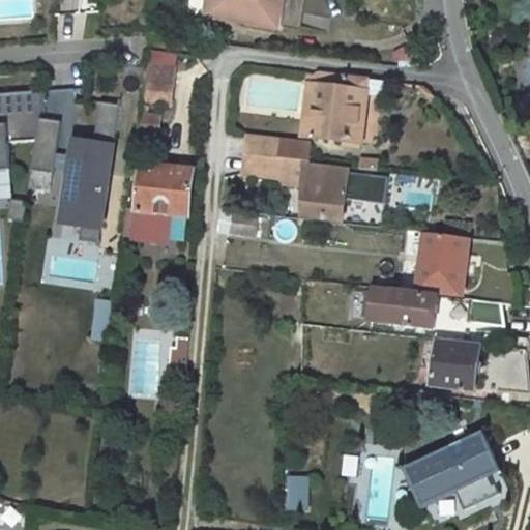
[(303,0),(208,0),(206,18),(278,30),(299,32),(303,0)]
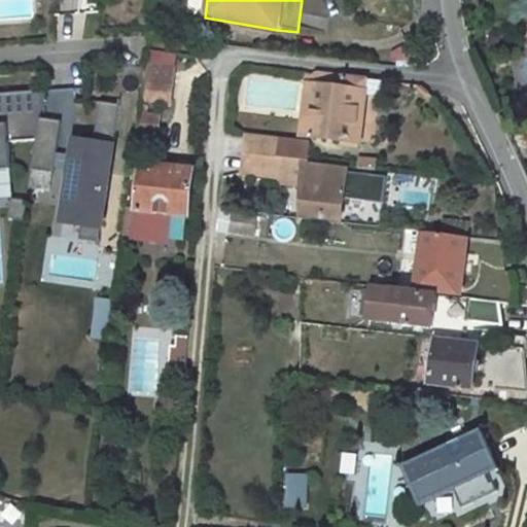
[(147,53),(145,66),(173,69),(174,56),(147,53)]
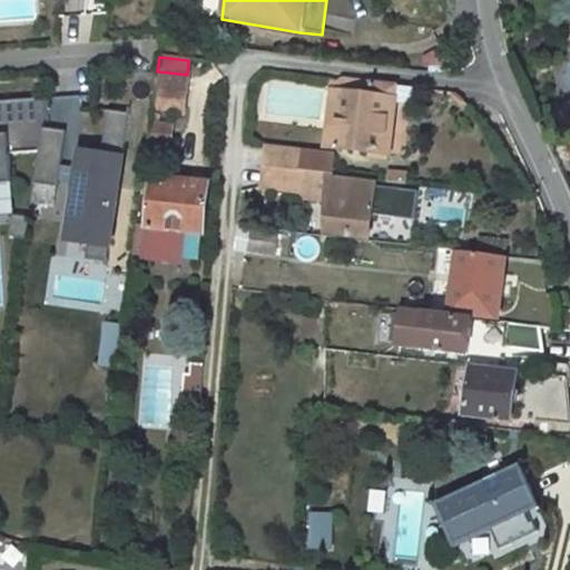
[(157,71),(151,111),(183,115),(187,75),(157,71)]
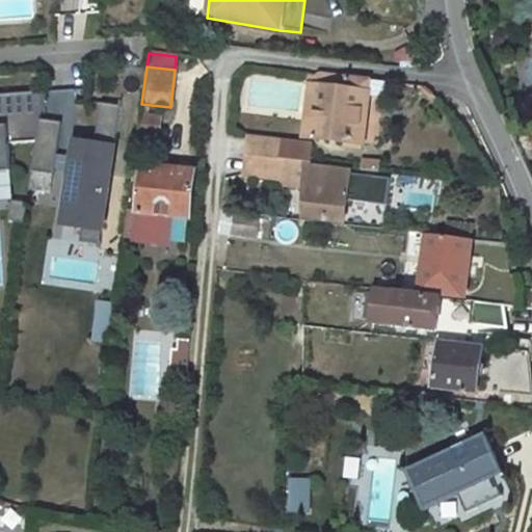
[(304,83),(304,86),(317,88),(312,138),(360,143),(368,84),(320,77),(304,83)]
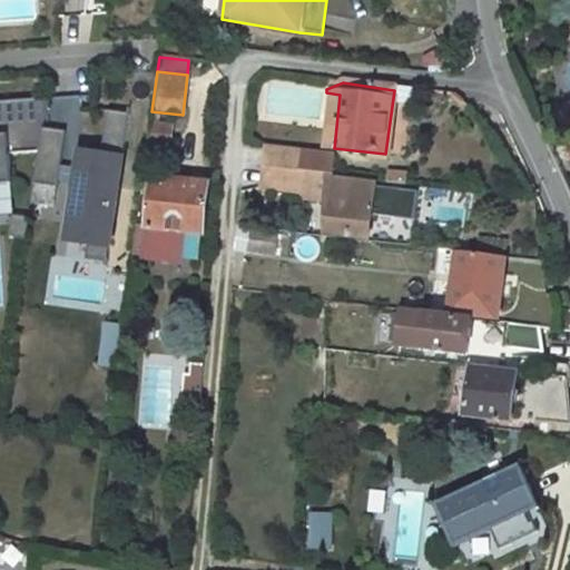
[(340,95),(326,92),(320,146),(334,148),(340,95)]
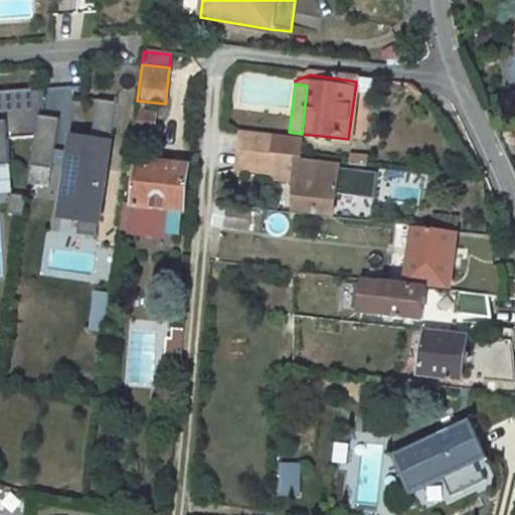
[(36,116),(40,89),(0,91),(0,166),(8,166),(6,138),(33,137),(36,116)]
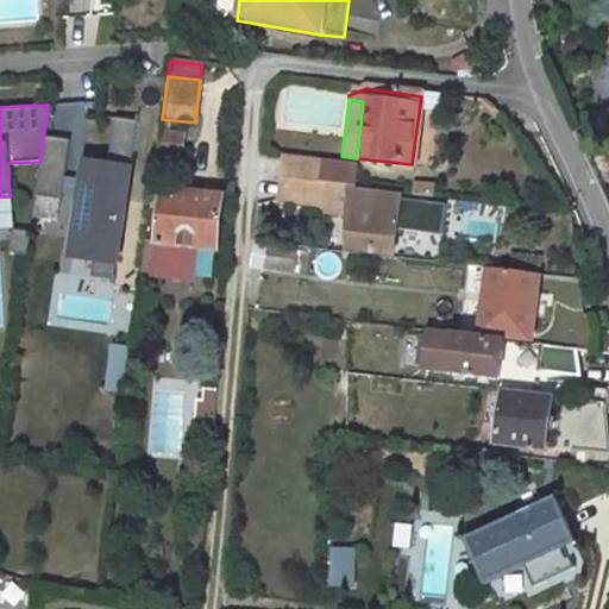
[(114,262),(133,120),(112,118),(105,167),(82,164),(70,255),(92,258),(114,262)]
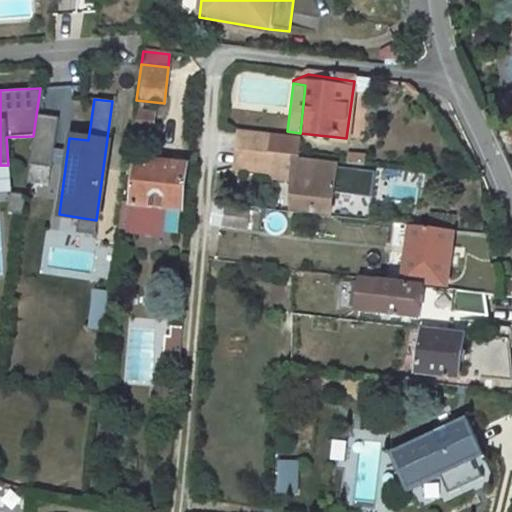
[(151,131),(152,108),(131,107),(129,130),(151,131)]
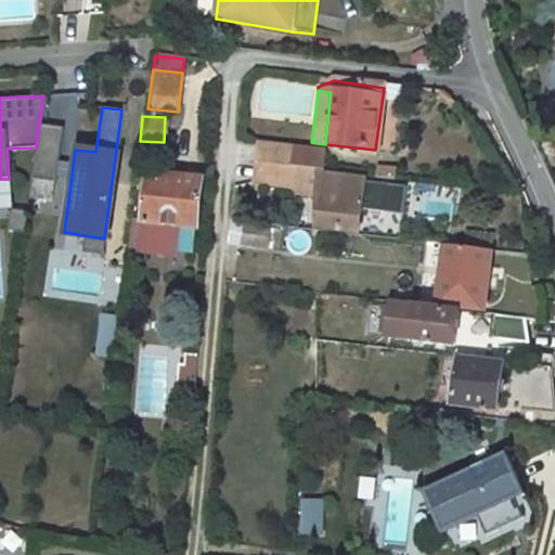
[(36,147),(30,179),(53,182),(62,128),(39,125),(36,147)]
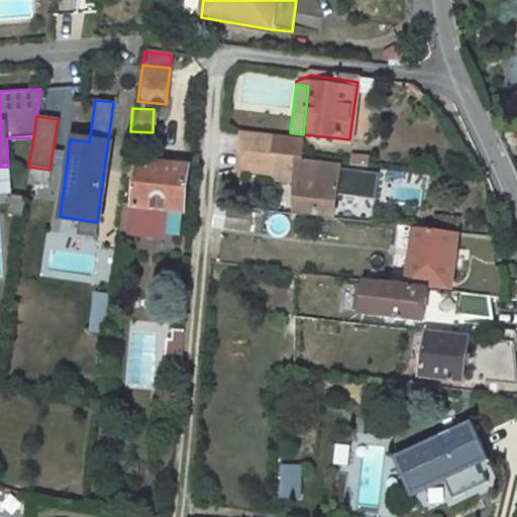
[(243,149),(245,133),(237,132),(235,148),(243,149)]
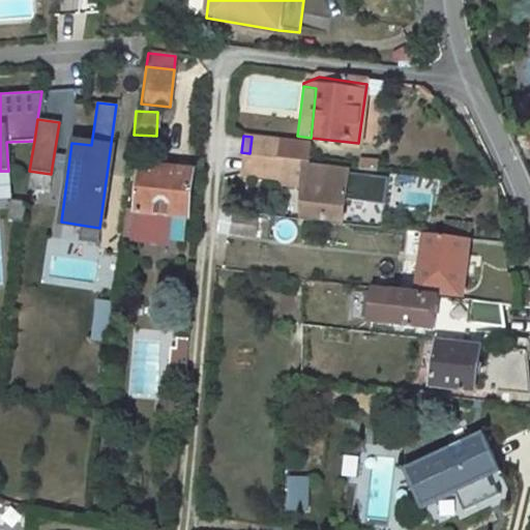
[(273,156),(275,139),(252,137),(249,153),(273,156)]
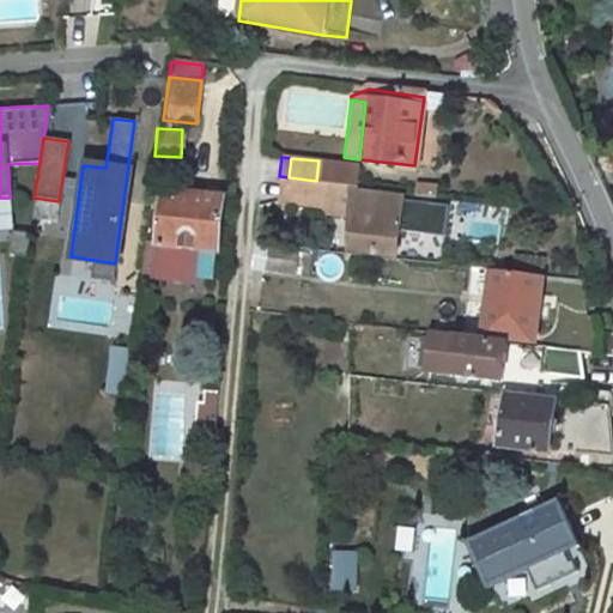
[(356,186),(358,165),(319,161),(316,181),(353,186),(356,186)]
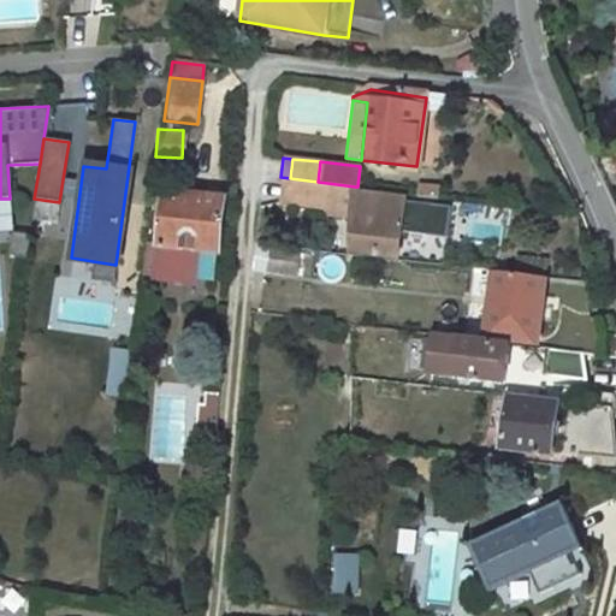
[(277,201),(286,202),(290,178),(280,177),(277,201)]
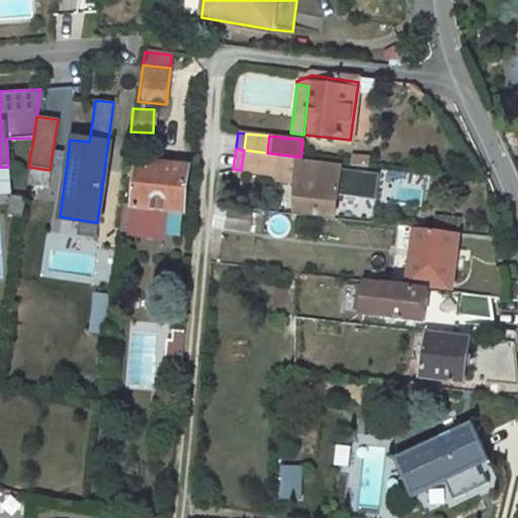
[(244,150),(241,170),(273,174),(274,164),(295,166),(295,164),(297,164),(298,157),(267,153),(244,150)]
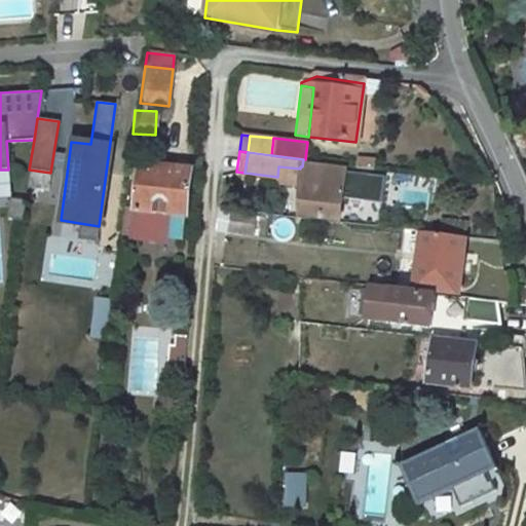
[(372,167),(373,156),(357,155),(354,164),(372,167)]
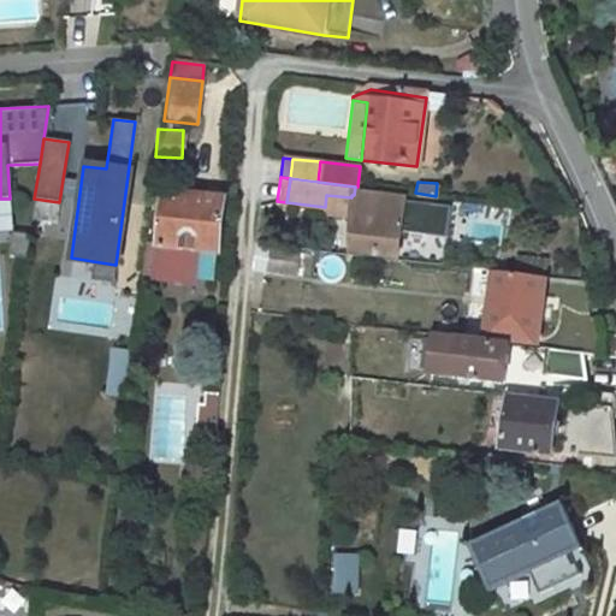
[(223,197),(163,194),(158,244),(147,244),(142,276),(194,277),(196,248),(218,249),(223,197)]
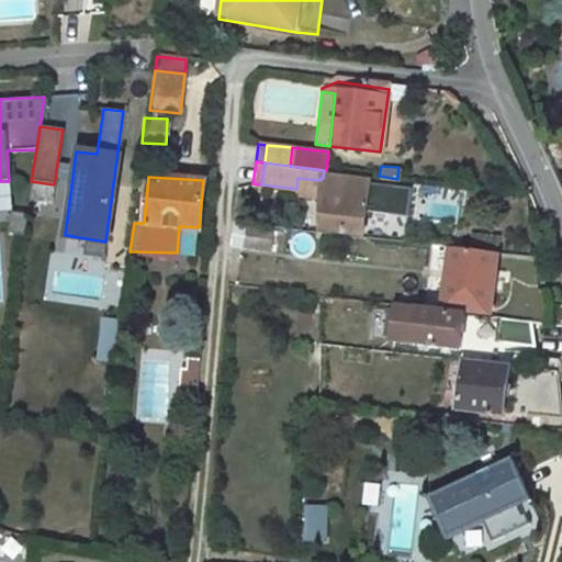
[(382,186),(323,178),(321,178),(321,180),(314,227),(377,235),(382,186)]
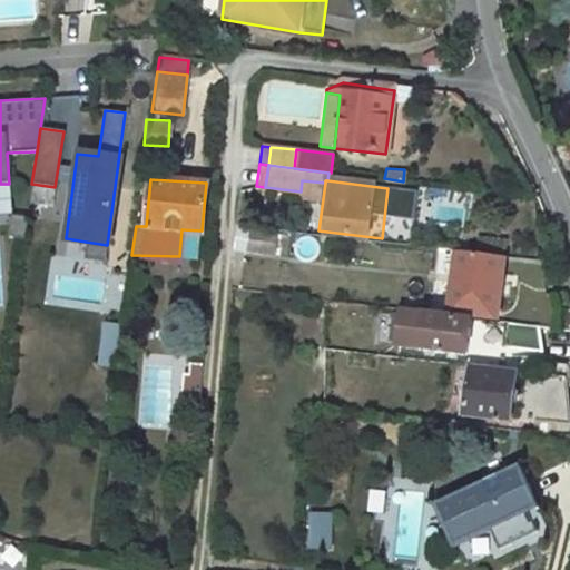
[(55,187),(31,184),(28,204),(51,207),(55,187)]
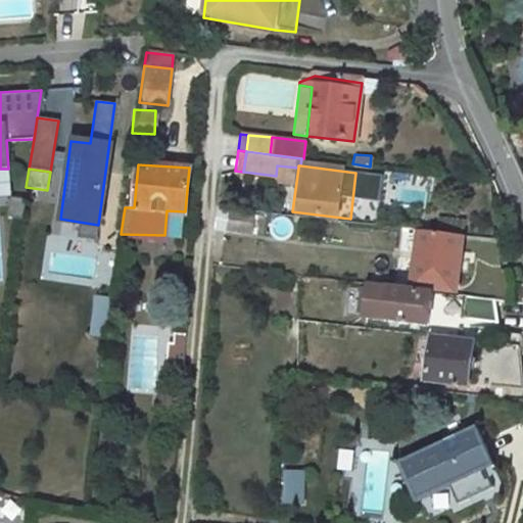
[(20,220),(24,199),(9,197),(6,217),(20,220)]
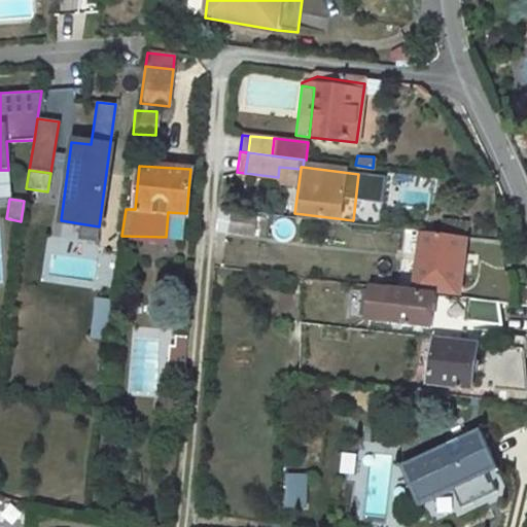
[(254,217),(229,214),(225,233),(251,236),(254,217)]
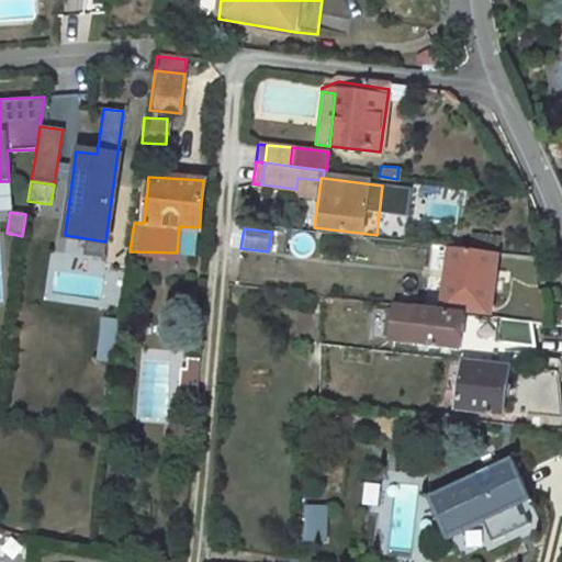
[(103,259),(105,242),(85,238),(82,256),(103,259)]
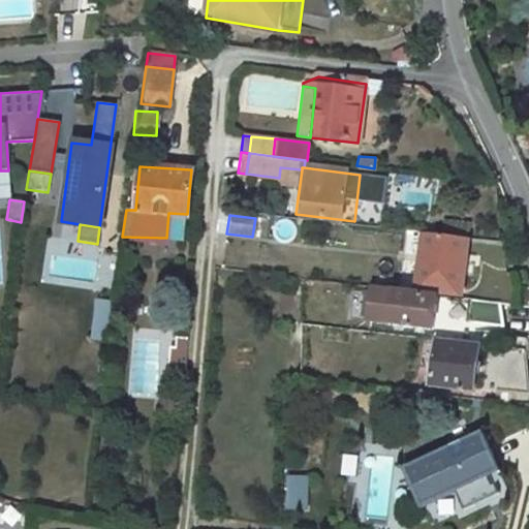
[(422,236),(417,267),(405,265),(402,287),(416,289),(417,283),(434,285),(433,291),(456,294),(461,289),(463,273),(458,273),(462,241),(422,236)]
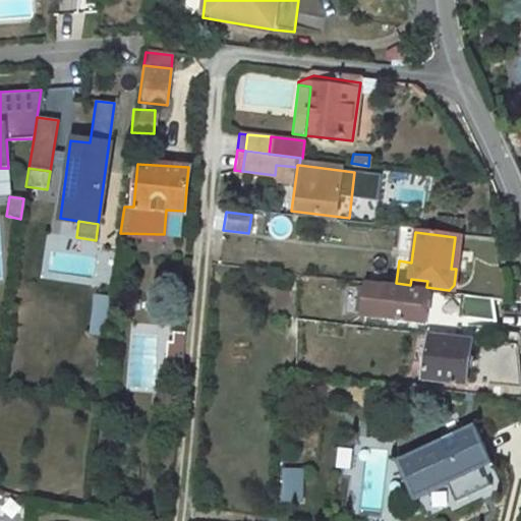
[(322,287),(298,283),(297,305),(320,307),(322,287)]
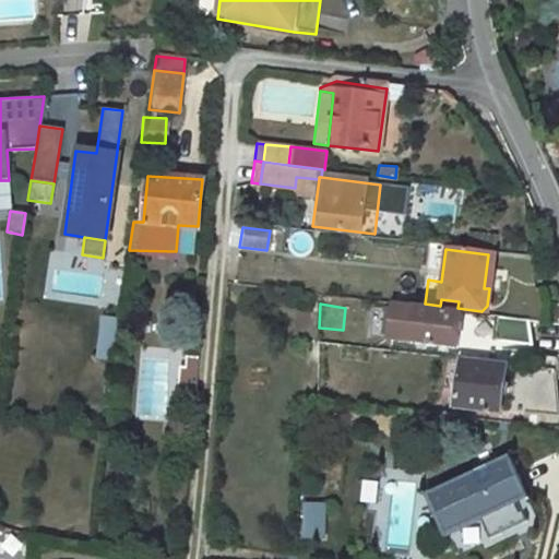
[(460,314),(391,306),(388,339),(455,347),(460,314)]
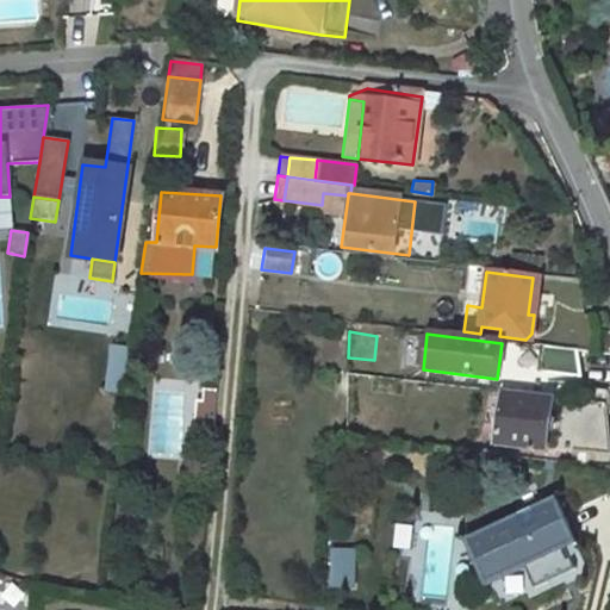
[(124,390),(125,344),(105,343),(103,390),(124,390)]
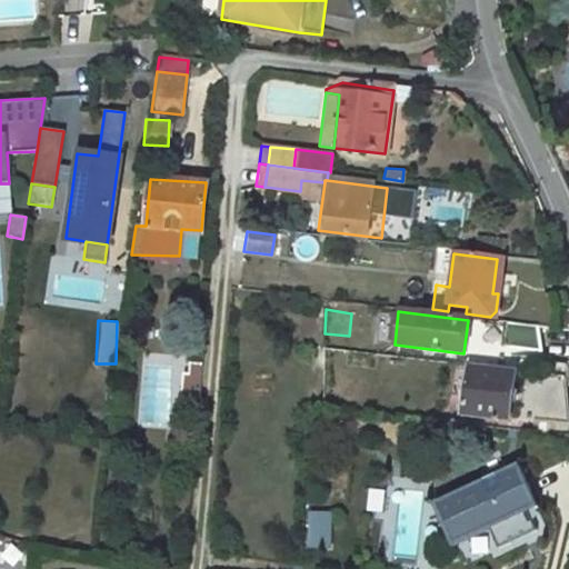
[(506,322),(502,348),(540,352),(537,326),(506,322)]
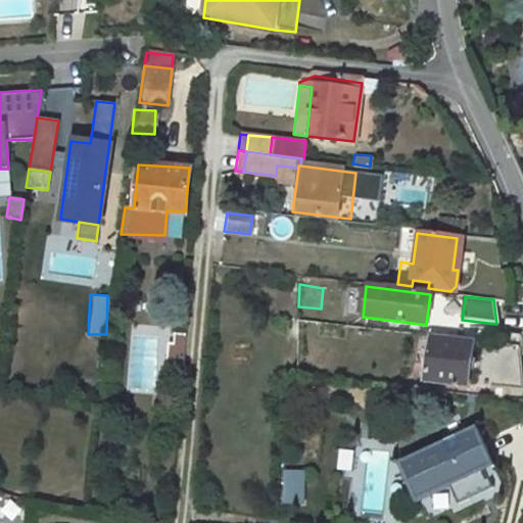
[(472,343),(430,337),(424,379),(467,386),(472,343)]
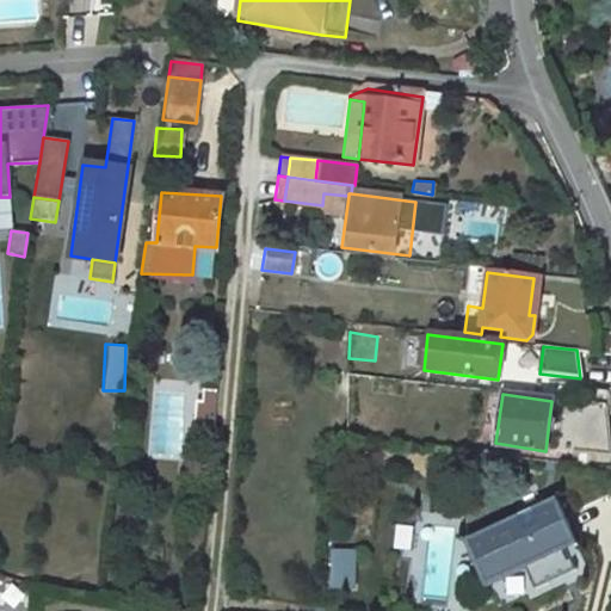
[(571,400),(576,450),(610,455),(605,405),(571,400)]
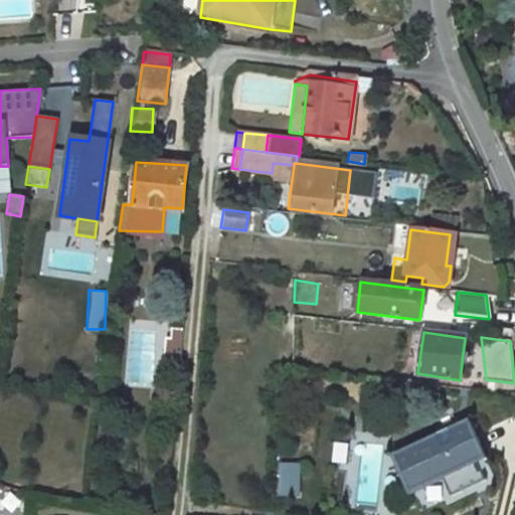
[(463,422),(394,454),(410,491),(480,460),(463,422)]
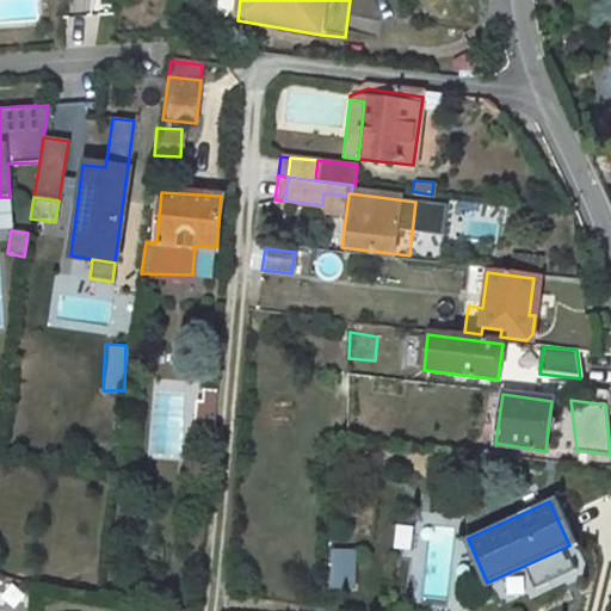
[(395,523),(393,548),(409,549),(411,524),(395,523)]
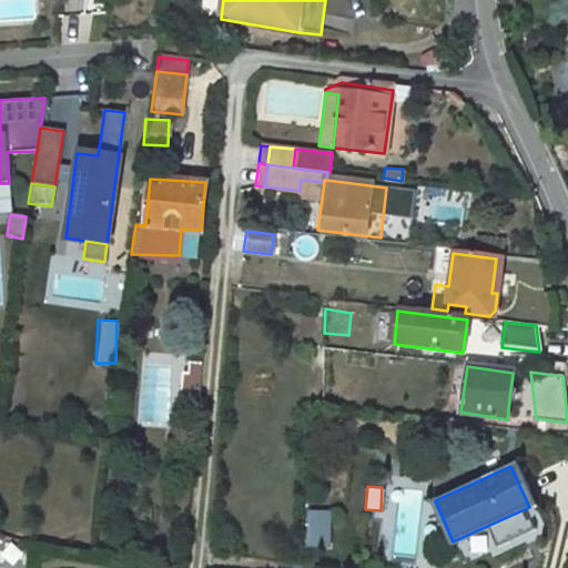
[(310,510),(310,544),(326,545),(327,511),(310,510)]
